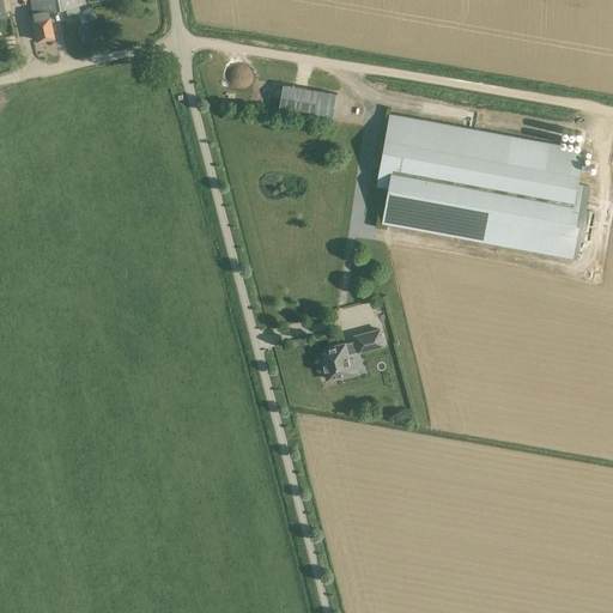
[(85,2),(84,0),(28,0),(36,41),(53,37),(48,10),(85,2)]
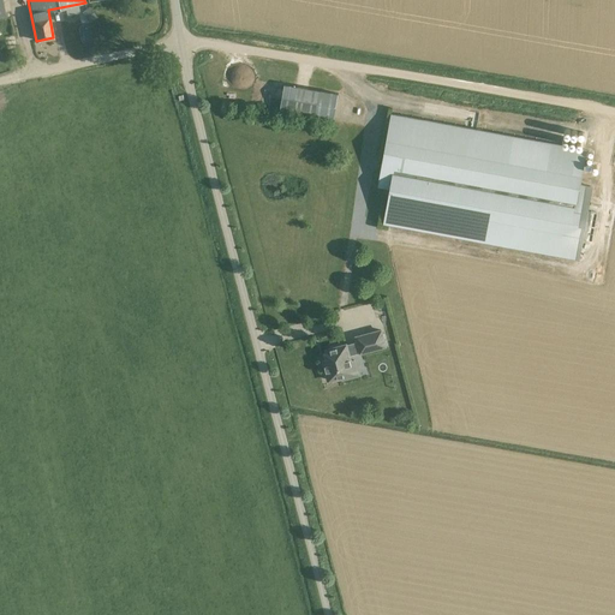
[(89,7),(84,11),(91,21),(96,17),(89,7)]
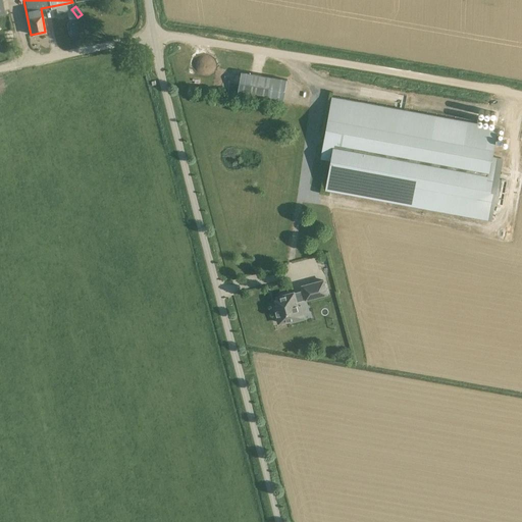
[(271,76),(242,71),(238,92),(267,97),(283,100),(288,80),(271,76)]
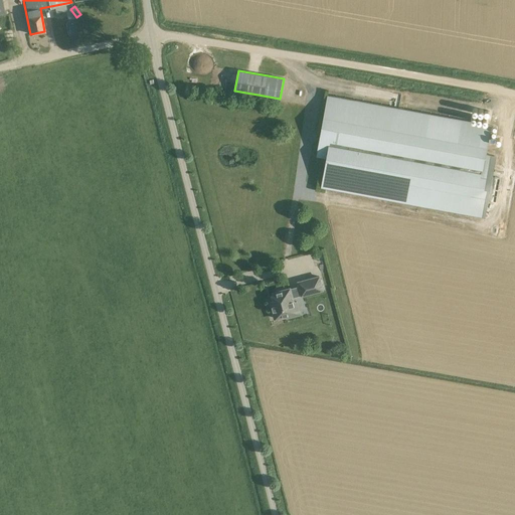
[(329,96),(318,157),(328,158),(323,187),(483,217),(487,198),(496,200),(500,177),(491,175),(494,156),(486,154),(492,126),(329,96)]
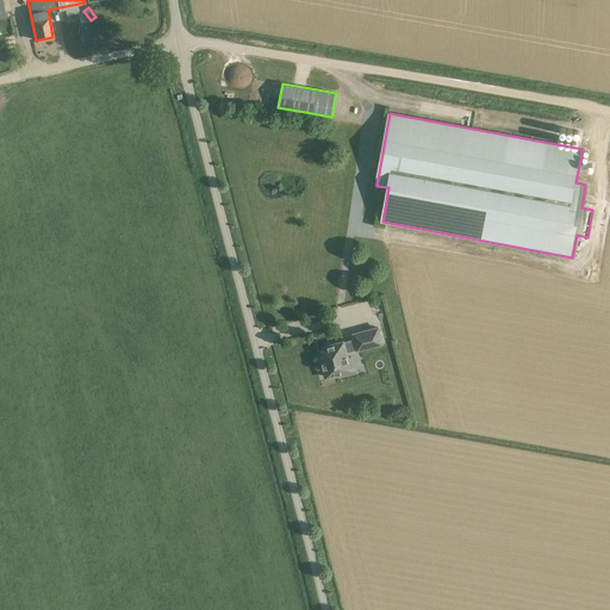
[(381,343),(378,328),(353,334),(354,338),(347,341),(347,343),(343,343),(343,342),(322,347),(324,355),(321,356),(323,365),(325,377),(338,374),(338,377),(355,372),(350,358),(348,358),(346,353),(381,343)]
